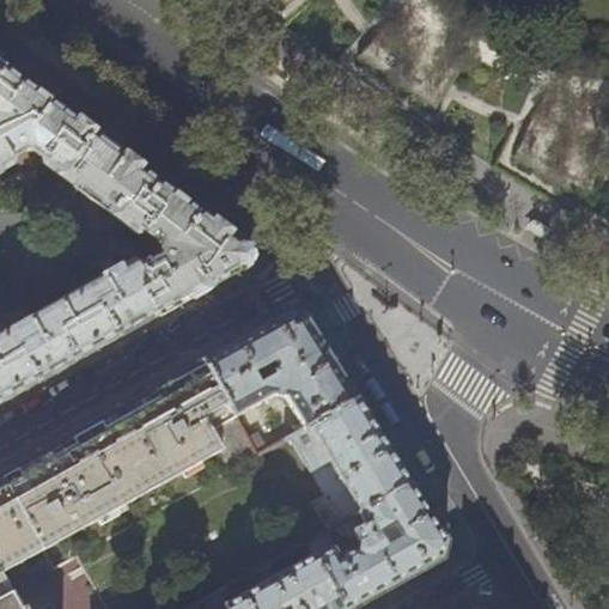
[(0,71),(11,66),(0,58),(0,71)]
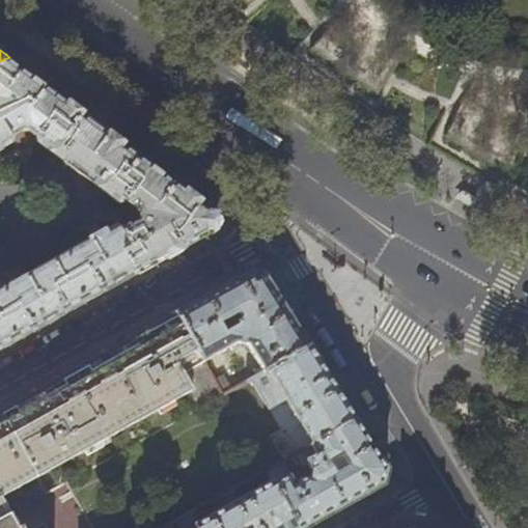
[(0,349),(30,332),(86,301),(160,260),(217,228),(218,213),(193,193),(162,171),(133,148),(117,137),(95,121),(61,95),(21,65),(9,57),(0,61),(0,349)]
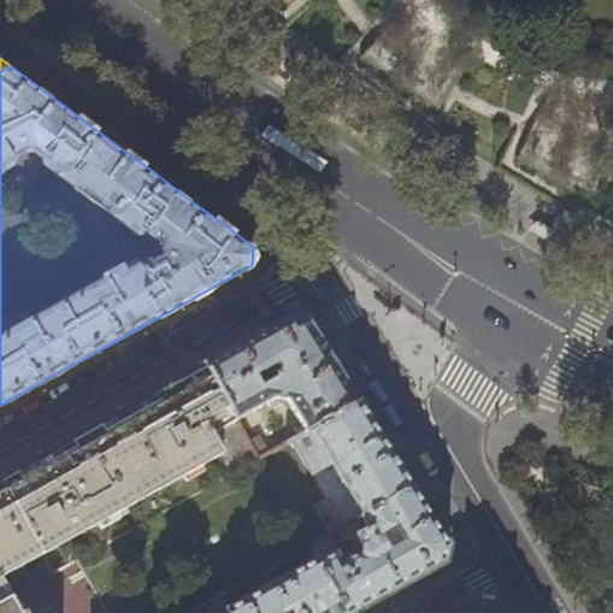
[(207,358),(211,364),(234,405),(241,417),(281,394),(292,396),(311,429),(365,398),(337,354),(312,314),(295,310),(261,328),(207,358)]
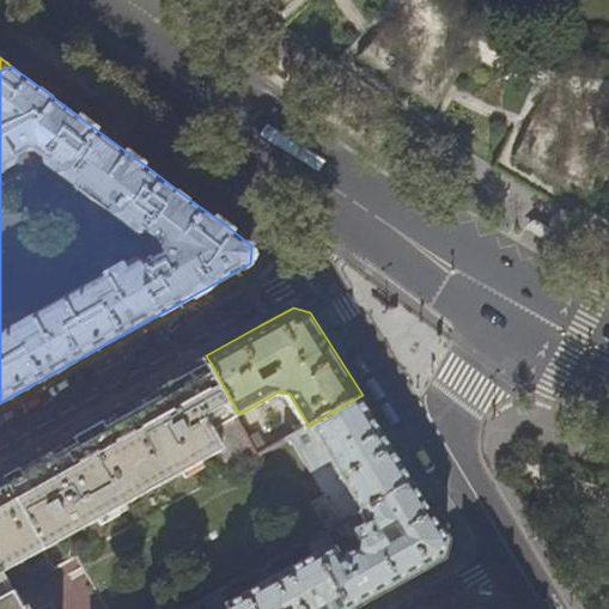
[(209,414),(232,402),(209,361),(175,382),(160,390),(163,395),(109,425),(105,420),(99,424),(77,437),(79,442),(41,463),(25,472),(23,467),(6,476),(47,549),(227,449),(209,414)]
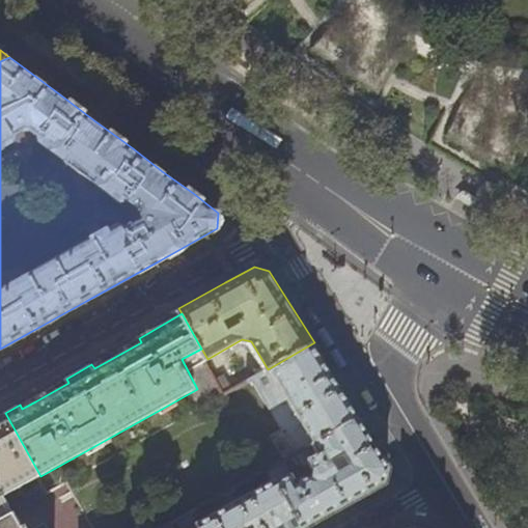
[(336,380),(314,342),(268,369),(255,376),(273,406),(288,397),(314,442),(360,416),(336,380)]
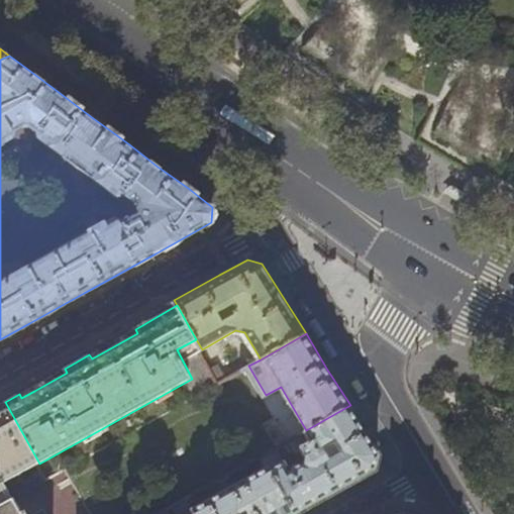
[(22,513),(5,483),(39,464),(5,402),(0,404),(0,513),(22,513)]
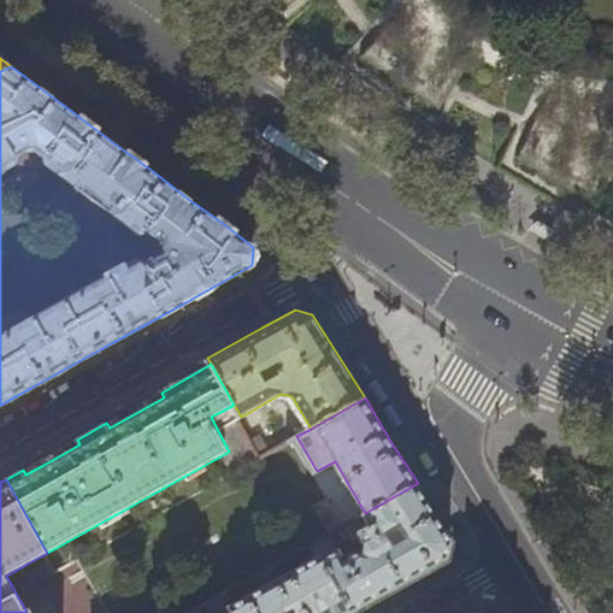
[(418,483),(365,513),(347,524),(355,537),(361,532),(367,542),(365,546),(365,550),(360,548),(346,558),(331,532),(313,543),(320,554),(353,612),(410,581),(416,578),(449,559),(453,541),(418,483)]
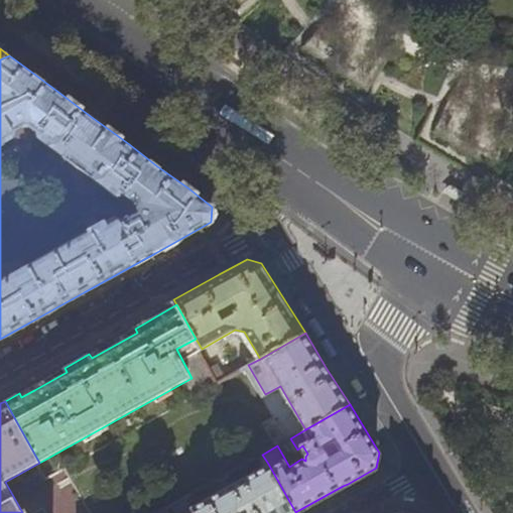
[(280,444),(290,438),(277,414),(266,420),(280,444)]
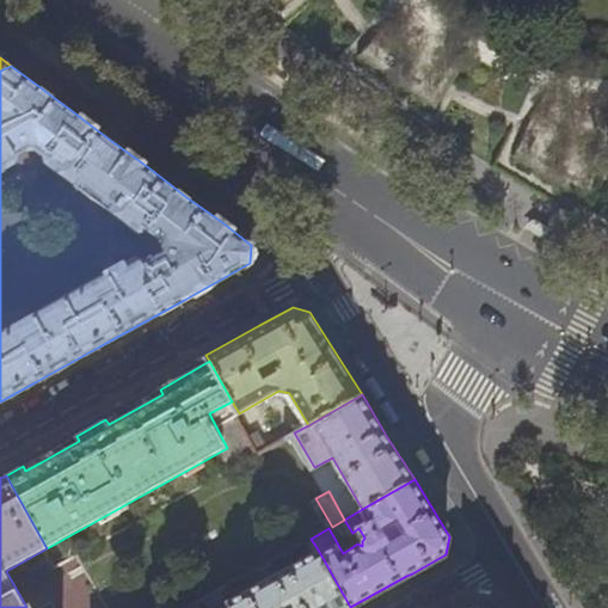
[(318,550),(228,600),(233,607),(349,607),(350,607),(318,550)]
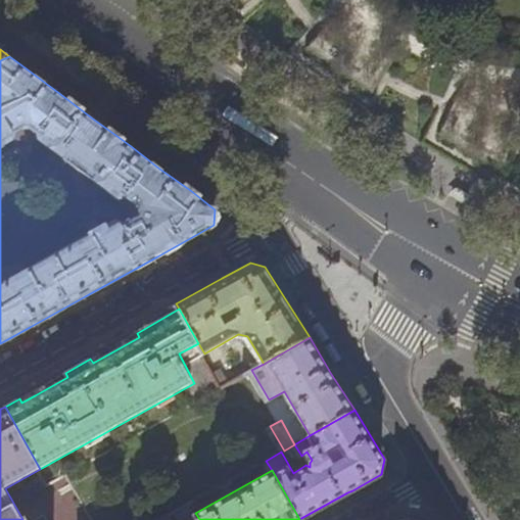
[(196,501),(190,504),(194,510),(200,507),(196,501)]
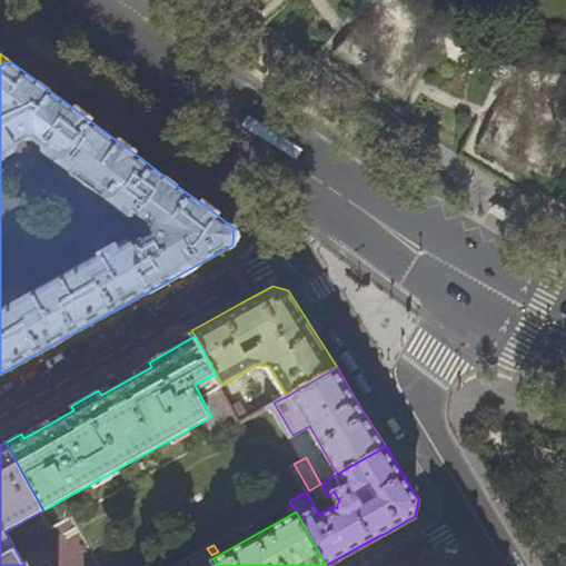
[(217,565),(212,558),(211,555),(207,548),(192,556),(198,565),(217,565)]
